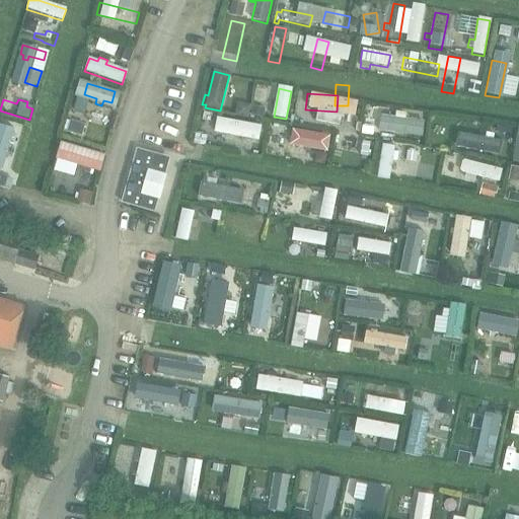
[(222,107),(221,124),(267,128),(269,112),(222,107)]
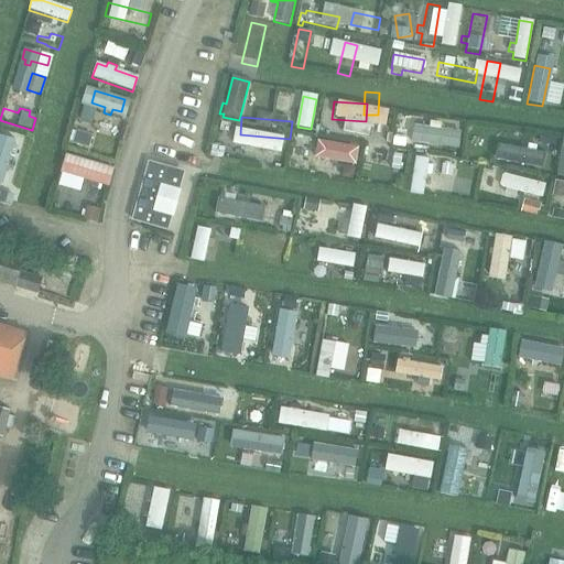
[(369,128),(326,121),(324,134),(368,141),(369,128)]
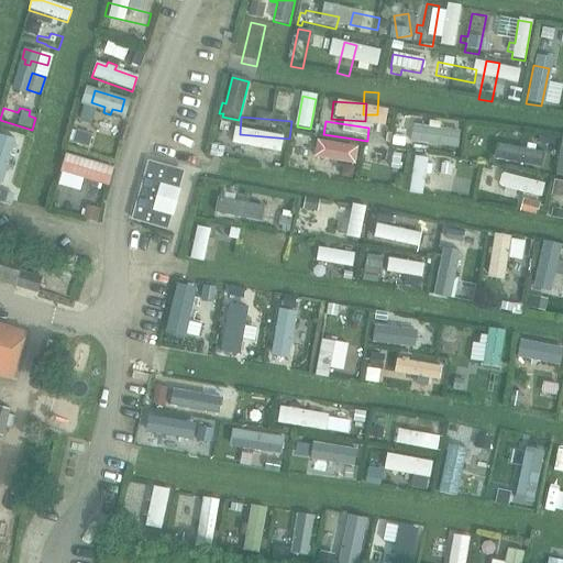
[(224,125),(217,157),(230,161),(232,153),(238,154),(240,143),(233,142),(236,128),(224,125)]
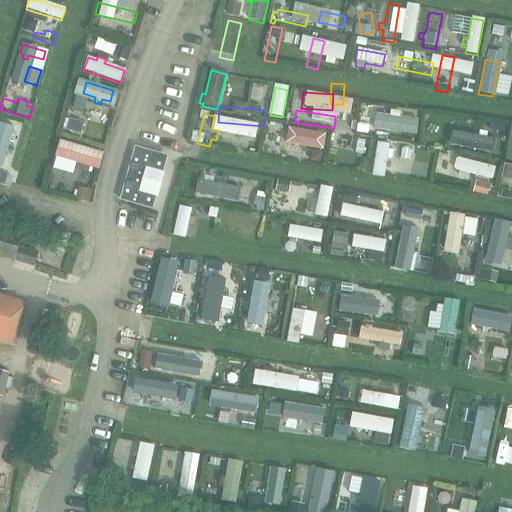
[(375,130),(415,135),(416,124),(402,122),(403,117),(394,115),(393,121),(377,119),(375,130)]
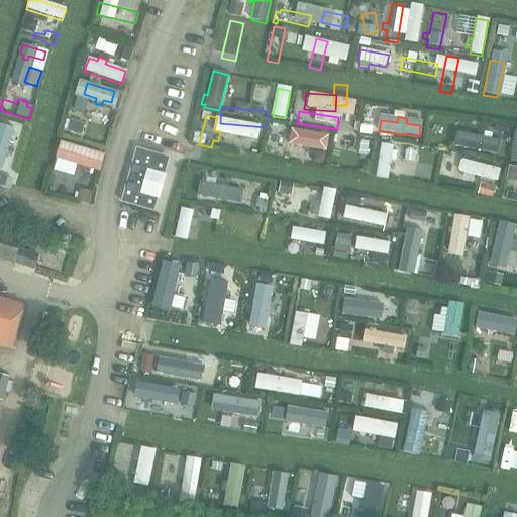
[(460,153),(467,123),(455,120),(454,127),(448,126),(447,136),(452,137),(449,151),(460,153)]
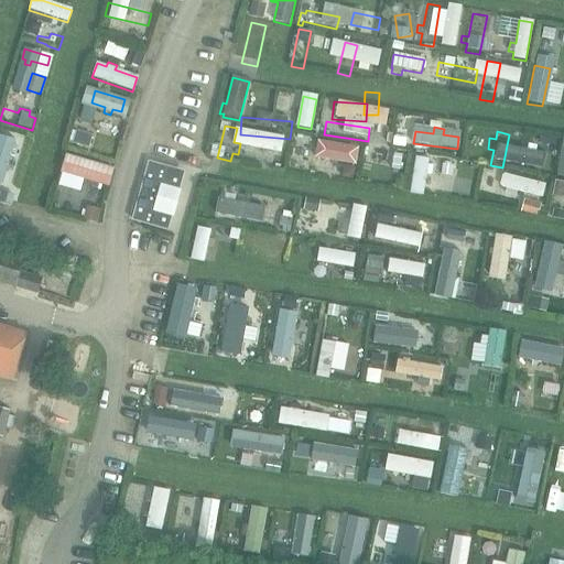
[(26,140),(0,132),(0,145),(23,152),(26,140)]
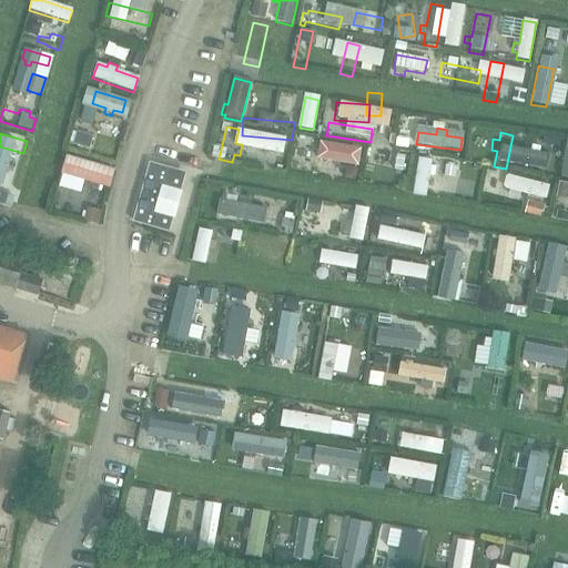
[(553,176),(559,142),(547,140),(545,148),(538,146),(537,155),(544,158),(540,174),(553,176)]
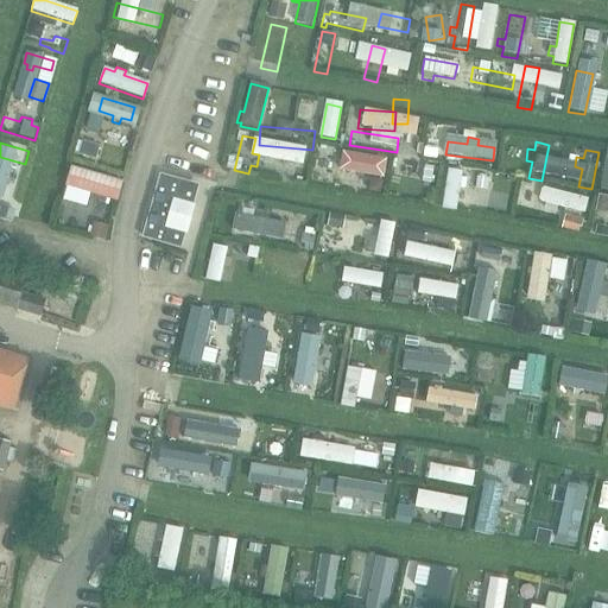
[(386,160),(342,153),(339,171),(382,178),(386,160)]
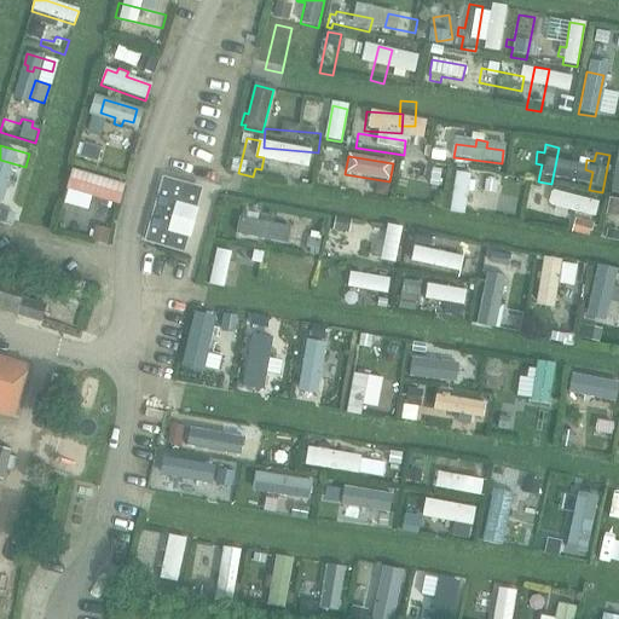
[(76,183),(117,195),(121,181),(98,174),(99,167),(90,163),(87,171),(80,169),(76,183)]
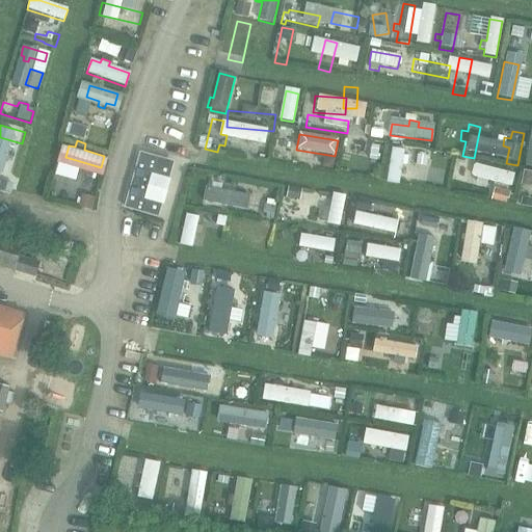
[(390,145),(386,175),(398,177),(402,148),(390,145)]
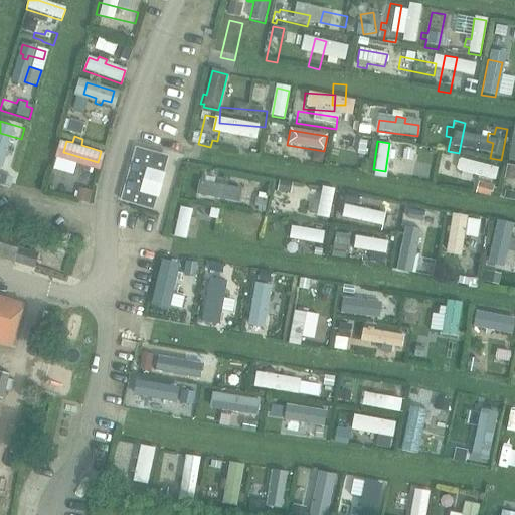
[(338,153),(366,157),(368,146),(340,142),(338,153)]
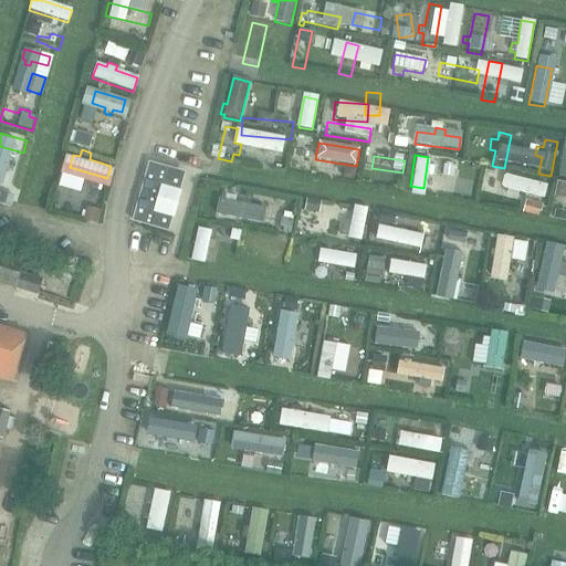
[(148,167),(133,220),(168,230),(182,177),(148,167)]
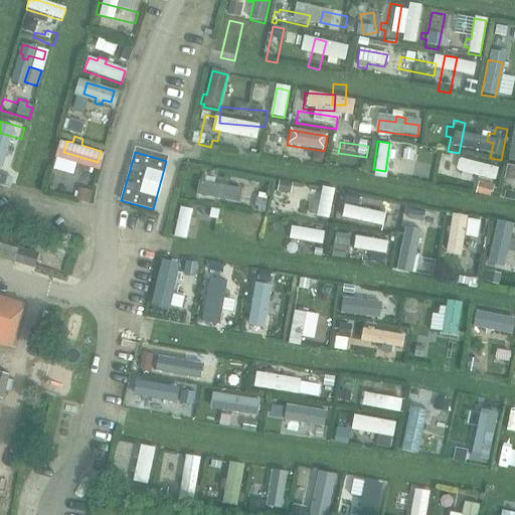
[(422,154),(417,180),(428,182),(434,156),(422,154)]
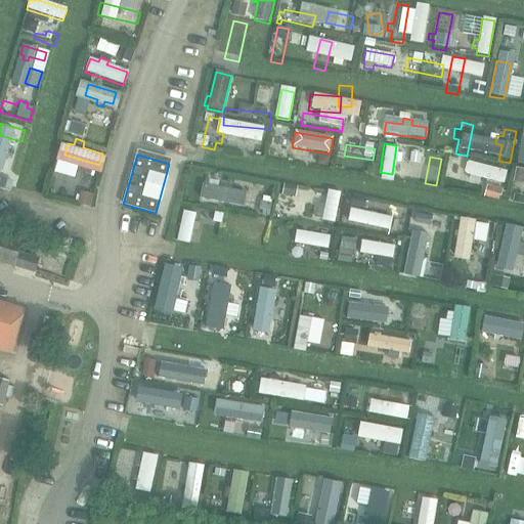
[(474,160),(465,198),(476,201),(481,180),(487,182),(490,171),(484,169),(486,163),(474,160)]
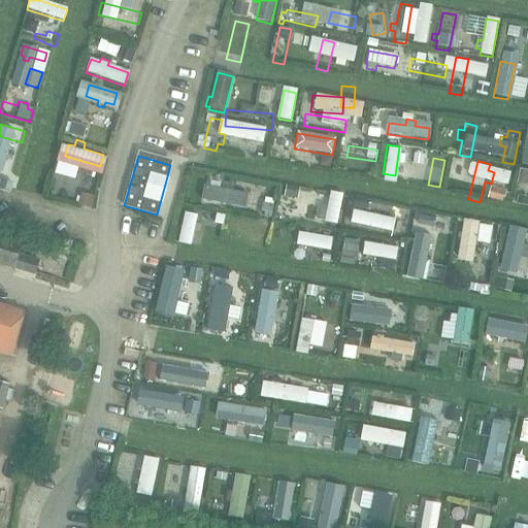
[(98,174),(63,164),(59,176),(94,186),(98,174)]
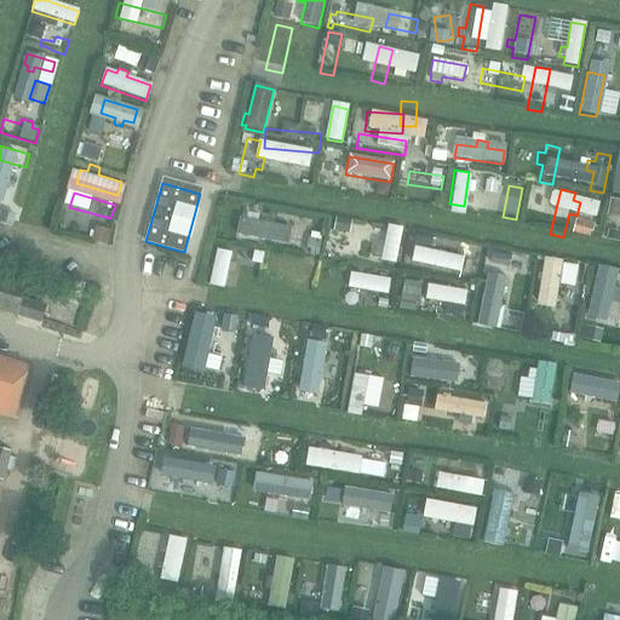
[(619,201),(609,200),(606,217),(619,219),(619,201)]
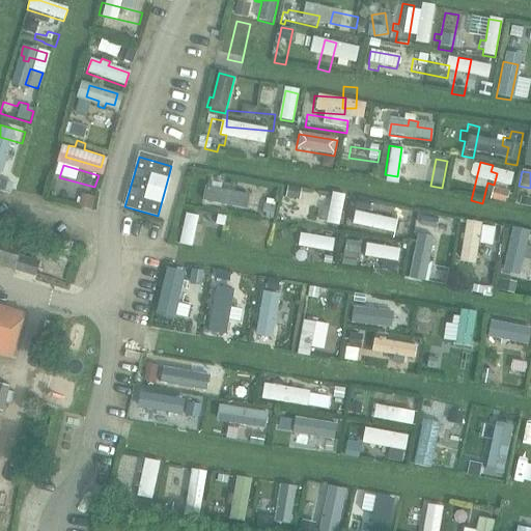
[(211,174),(207,188),(254,197),(257,183),(211,174)]
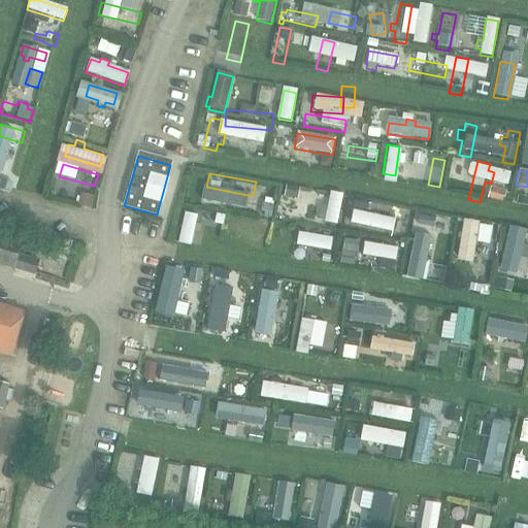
[(287,177),(283,192),(300,197),(304,183),(287,177)]
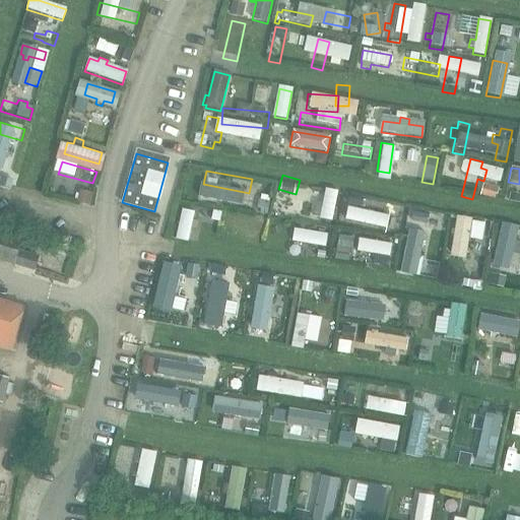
[(323,185),(319,205),(337,209),(343,179),(330,177),(328,186),(323,185)]
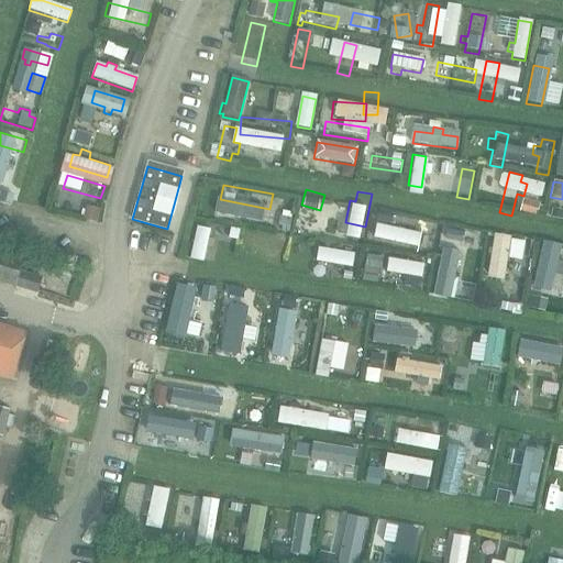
[(285,217),(298,217),(298,197),(285,197),(285,217)]
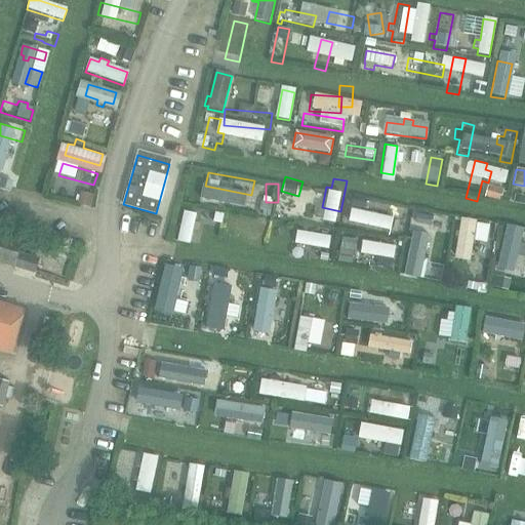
[(246,194),(202,186),(200,199),(243,207),(246,194)]
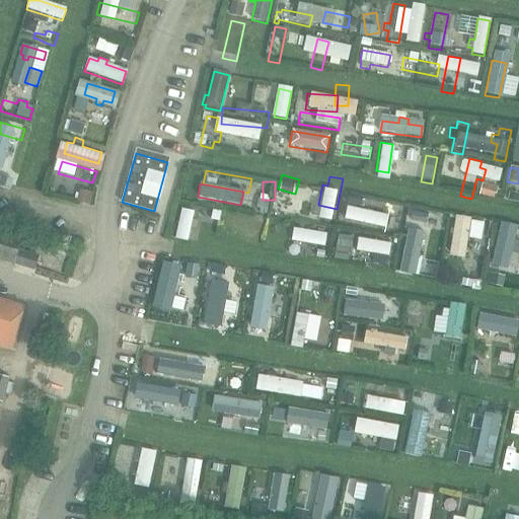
[(310,220),(315,191),(303,189),(301,204),(296,203),(295,210),(300,211),(298,218),(310,220)]
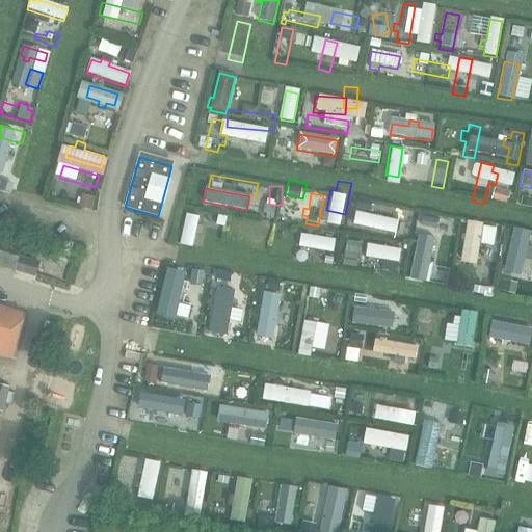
[(327,224),(364,232),(366,219),(355,217),(356,212),(346,210),(346,214),(329,212),(327,224)]
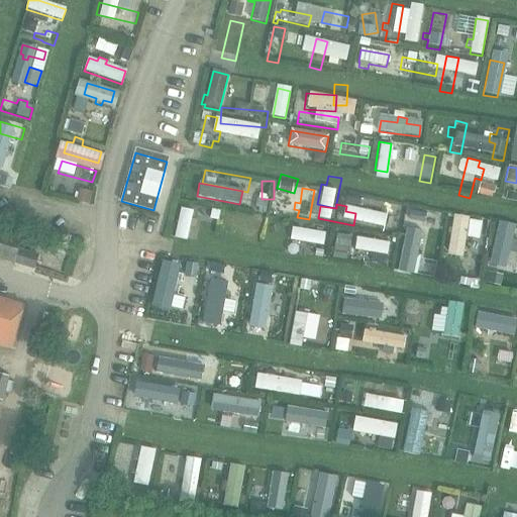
[(390,204),(384,232),(396,234),(402,207),(390,204)]
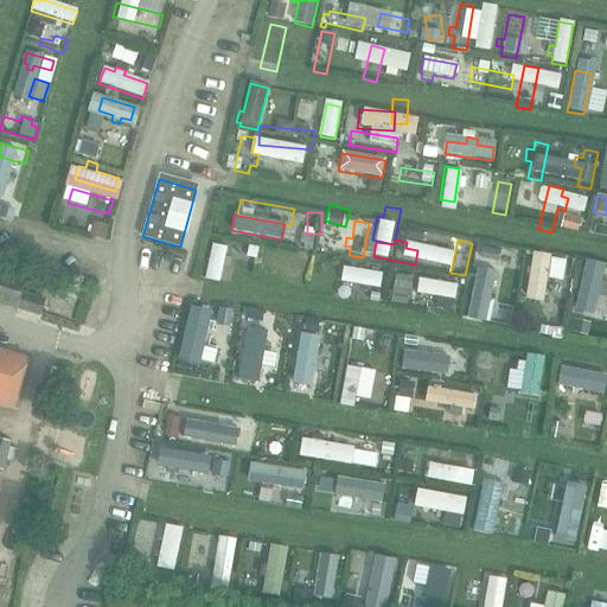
[(509,242),(499,283),(513,287),(523,244),(509,242)]
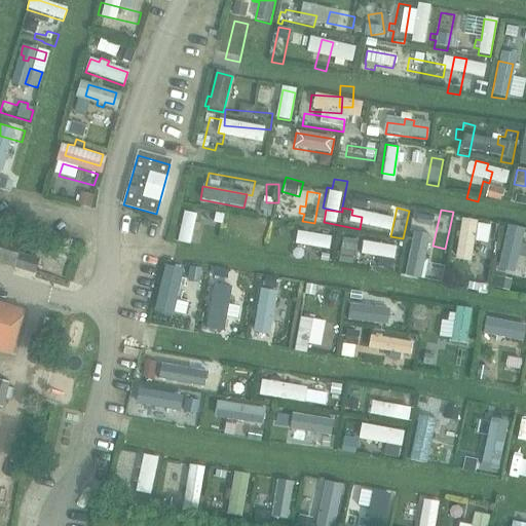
[(184,213),(178,242),(189,245),(192,232),(197,233),(199,223),(194,222),(195,216),(184,213)]
